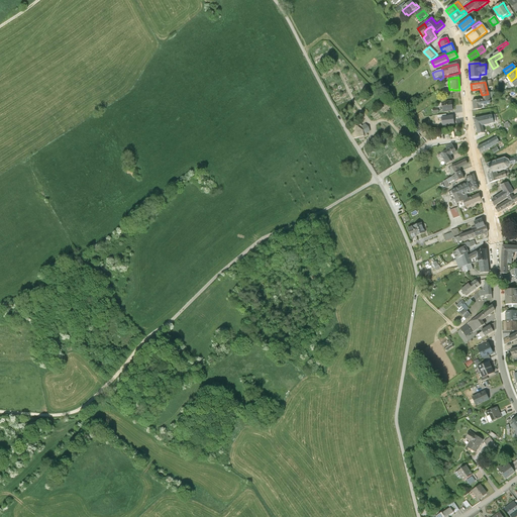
[(482,95),(482,100),(472,102),(474,111),(481,110),(481,107),(491,105),(489,94),(488,94),(482,95)]
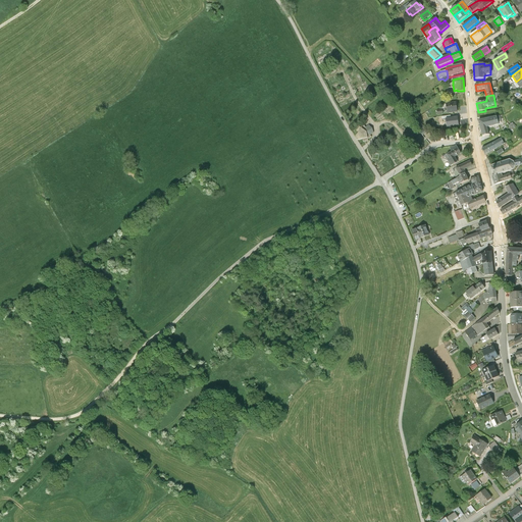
[(456,103),(447,104),(448,113),(457,112),(456,103)]
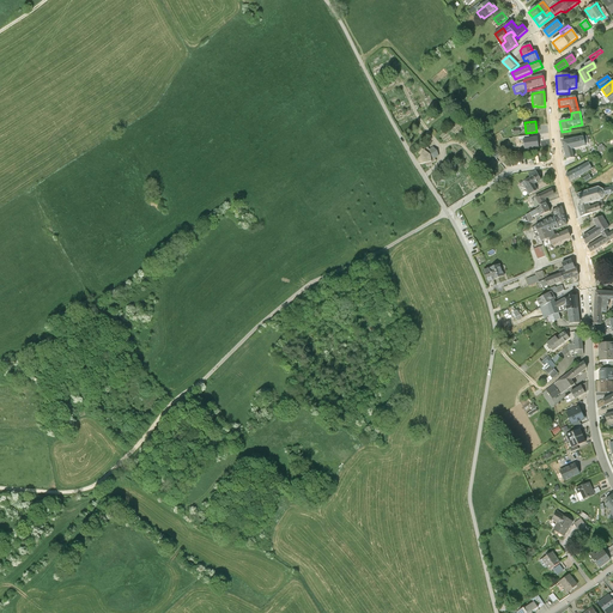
[(538,138),(523,140),(525,149),(539,147),(538,138)]
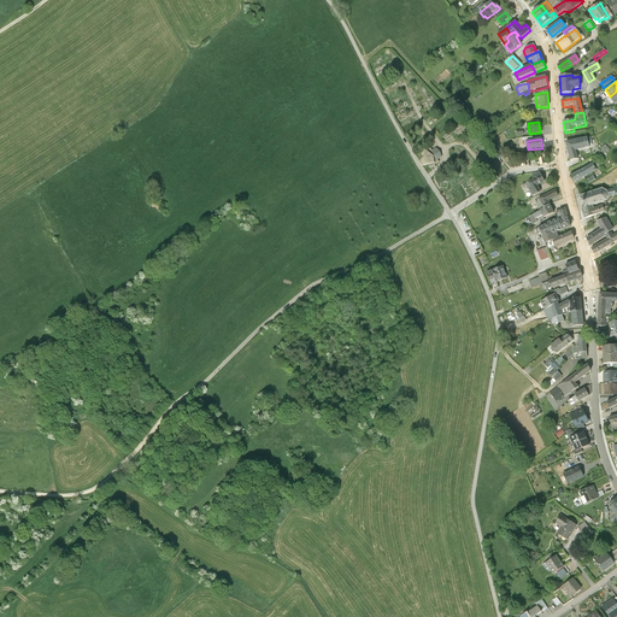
[(586,139),(566,144),(570,160),(577,159),(575,151),(588,148),(586,139)]
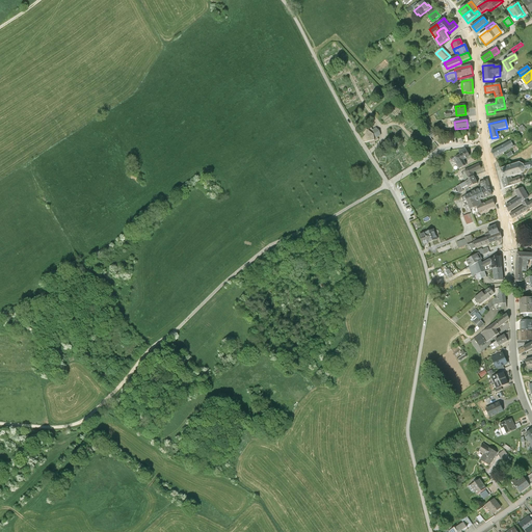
[(366,135),(362,139),(364,142),(369,141),(370,144),(375,143),(375,141),(378,140),(377,138),(381,136),(376,129),(373,131),(371,128),(368,130),(367,129),(364,133),(366,135)]
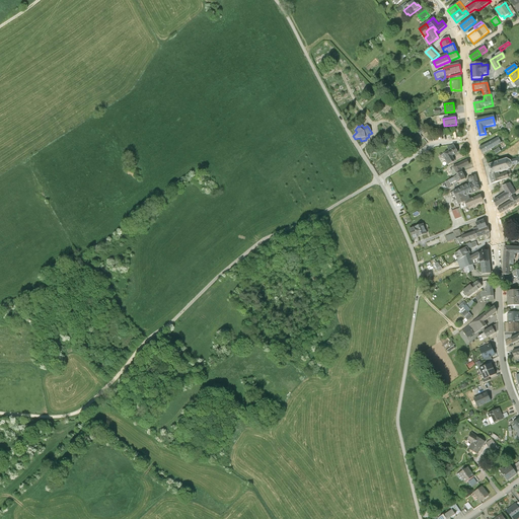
[(499,137),(492,142),(495,147),(502,143),(499,137)]
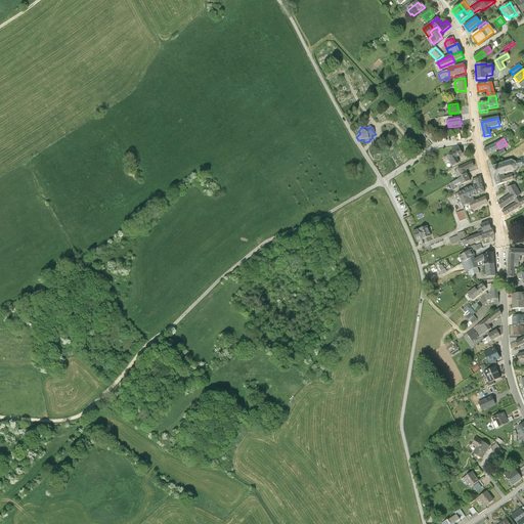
[(499,148),(496,143),(484,149),(487,155),(499,148)]
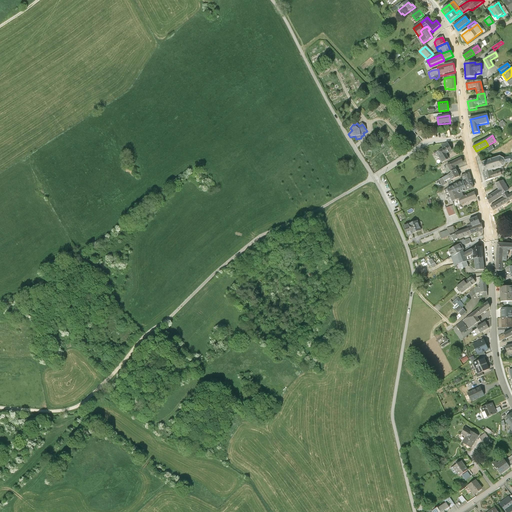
[(452,150),(448,142),(443,146),(444,148),(436,152),(442,163),(448,159),(445,154),(452,150)]
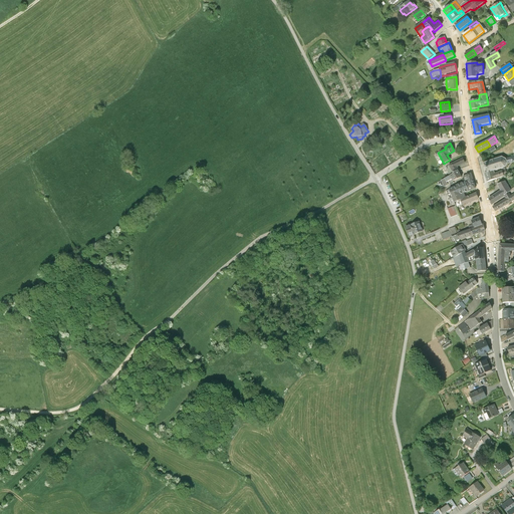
[(465,163),(463,158),(449,165),(453,173),(458,171),(456,167),(465,163)]
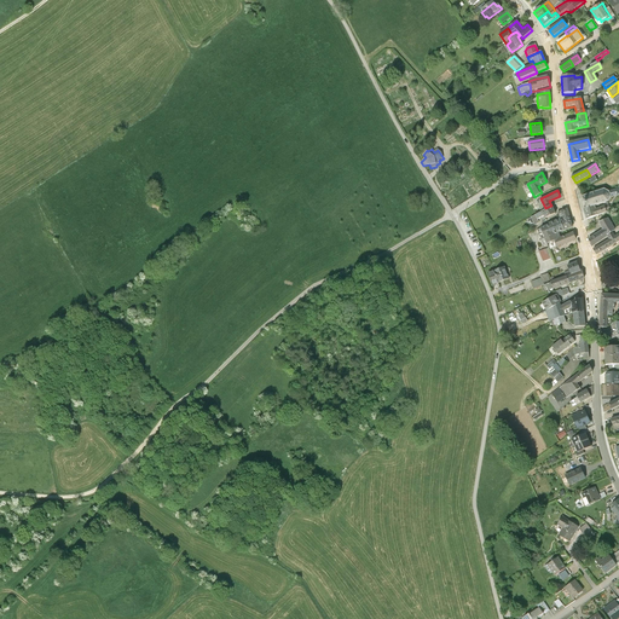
[(605,190),(583,196),(586,208),(596,206),(608,202),(611,197),(609,192),(605,190)]
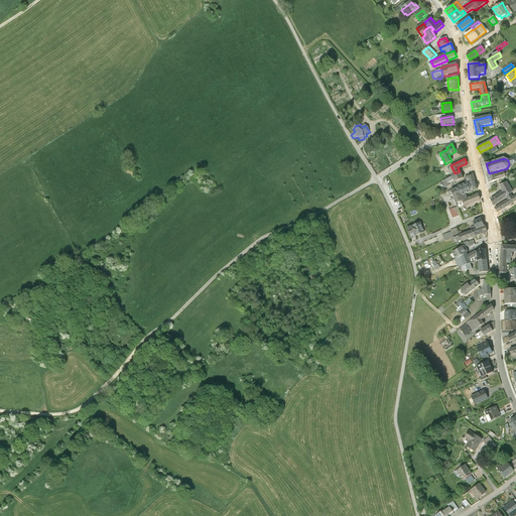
[(464,178),(460,171),(455,173),(455,174),(446,178),(448,182),(454,180),(455,182),(464,178)]
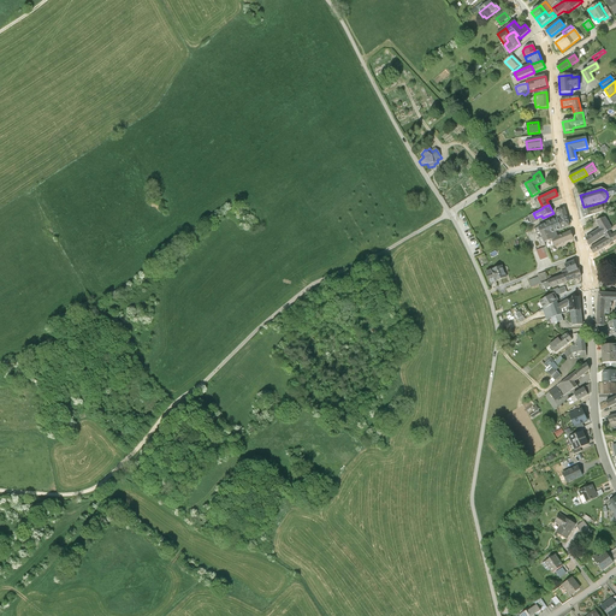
[(584,207),(581,207),(585,218),(604,212),(604,211),(602,206),(602,205),(593,207),(593,205),(584,207)]
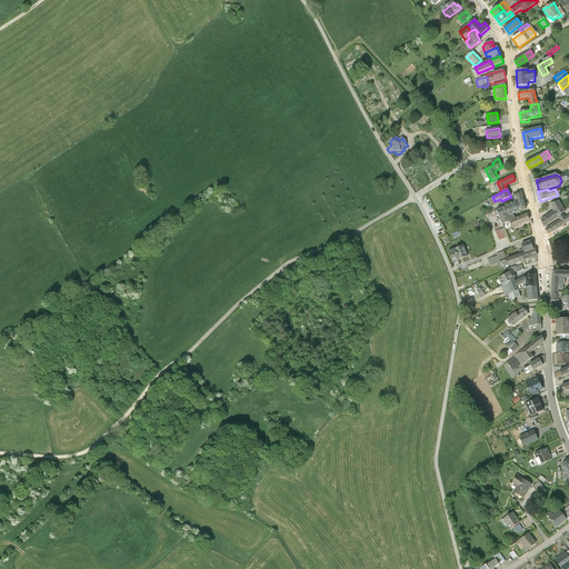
[(515,200),(497,208),(502,222),(510,220),(510,218),(515,216),(513,213),(526,209),(521,191),(516,192),(516,193),(512,195),(515,200)]
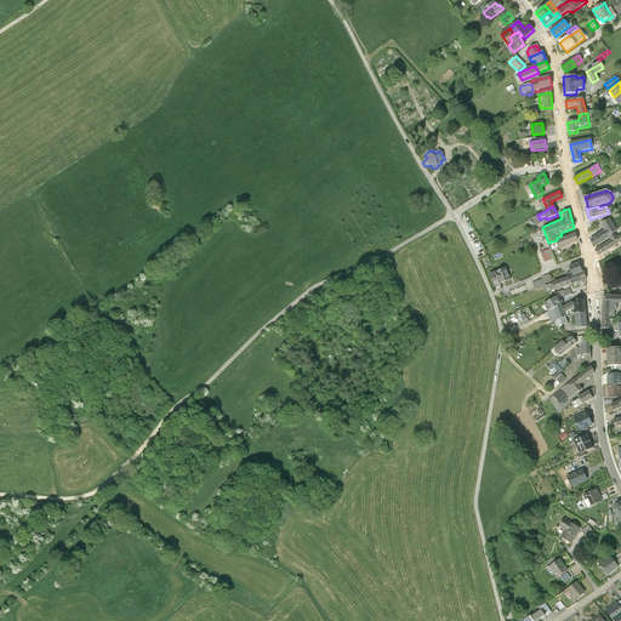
[(616,231),(610,218),(600,223),(605,231),(591,240),(593,248),(617,231),(616,231)]
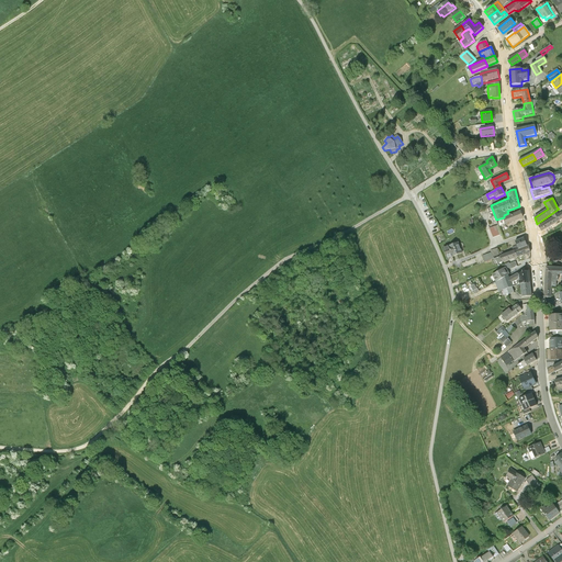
[(504,217),(506,224),(523,217),(519,209),(508,213),(504,215),(504,217)]
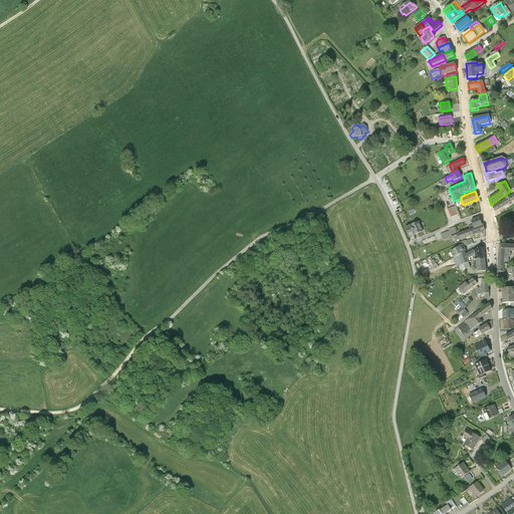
[(506,199),(492,207),(495,212),(513,200),(513,193),(511,195),(510,193),(505,197),(506,199)]
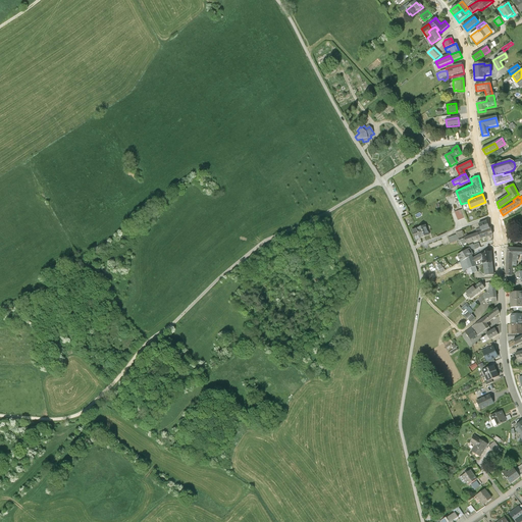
[(468,202),(461,204),(463,210),(470,208),(468,202)]
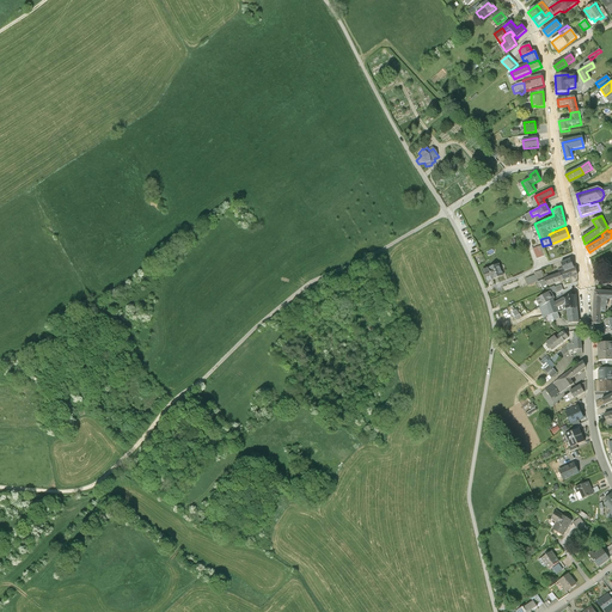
[(544,256),(539,246),(533,249),(537,258),(544,256)]
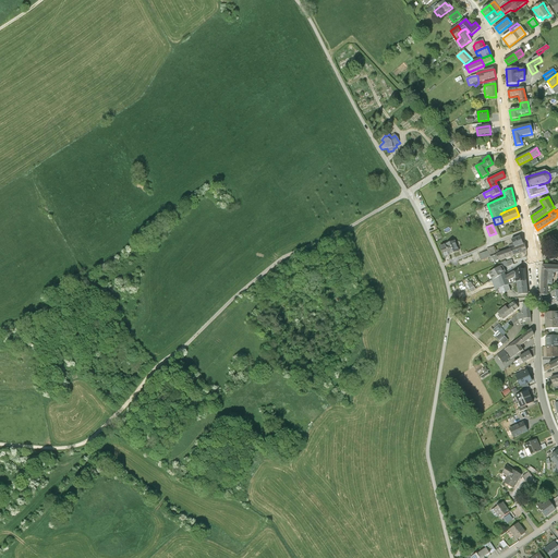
[(521,235),(512,239),(514,246),(524,243),(521,235)]
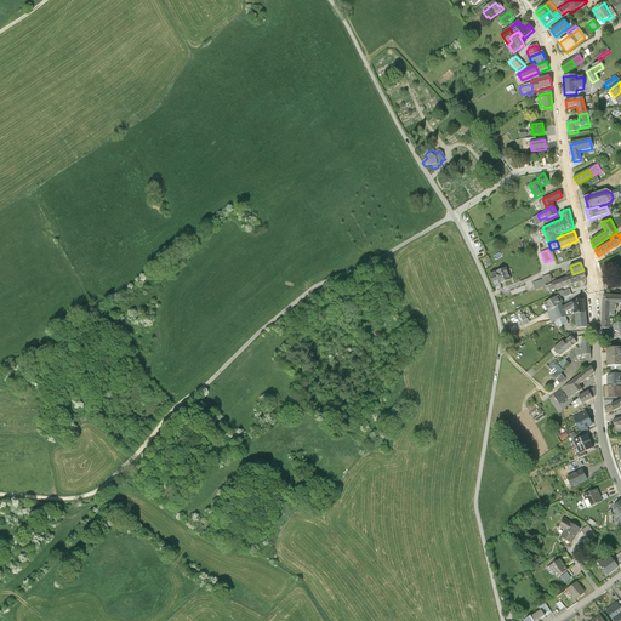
[(506,268),(490,274),(495,286),(511,280),(506,268)]
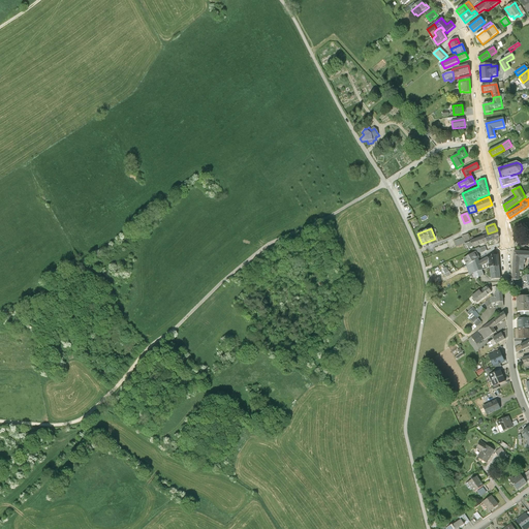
[(488,234),(485,235),(487,242),(499,238),(497,230),(488,234)]
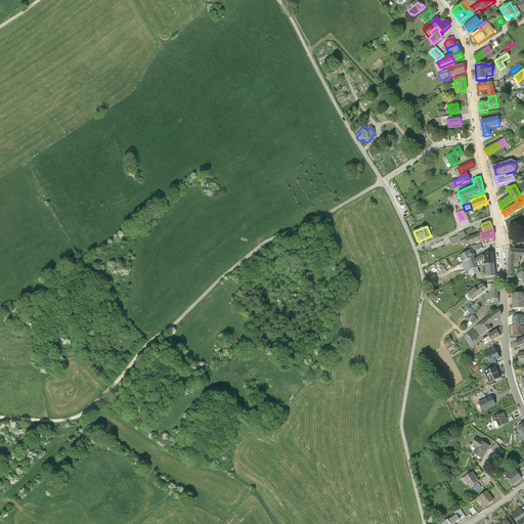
[(457,233),(459,234),(461,239),(466,237),(464,231),(457,233)]
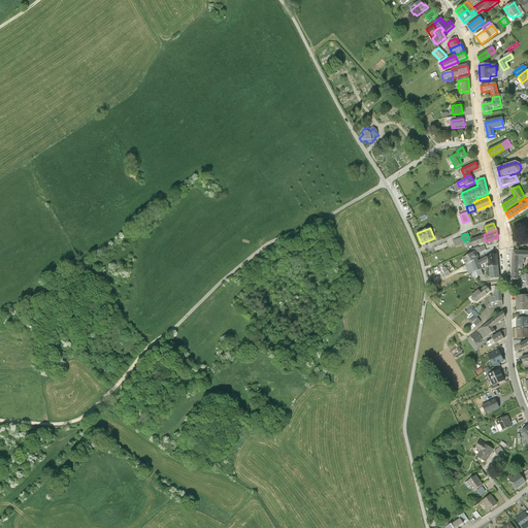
[(486,241),(484,234),(469,239),(471,244),(472,246),(486,241)]
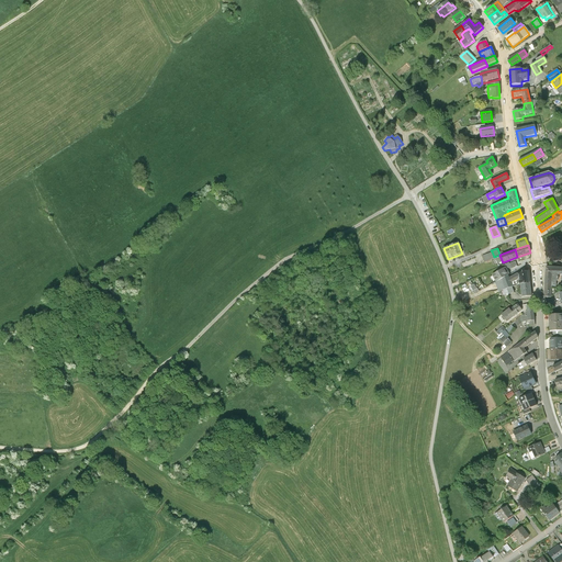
[(494,257),(492,251),(483,255),(485,261),(494,258),(494,257)]
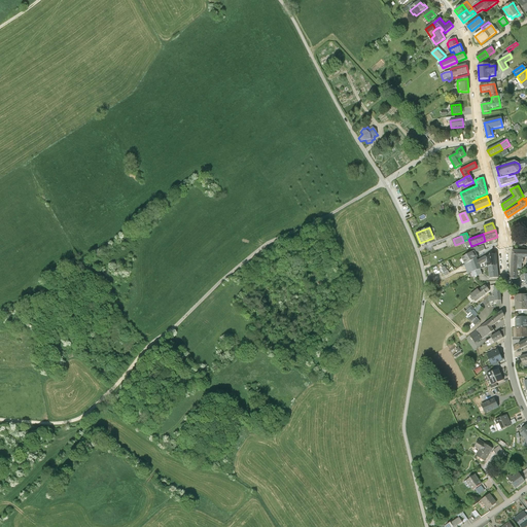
[(475,250),(463,256),(466,262),(478,257),(475,250)]
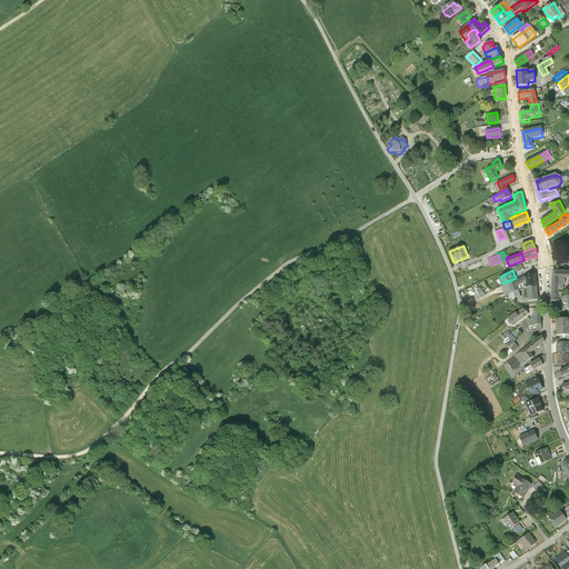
[(527,287),(528,287),(538,286),(536,272),(529,272),(526,275),(527,287)]
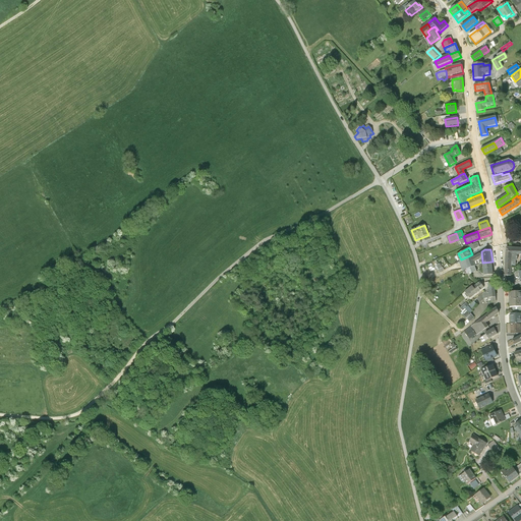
[(481,251),(472,256),(474,261),(479,258),(480,264),(482,263),(481,251)]
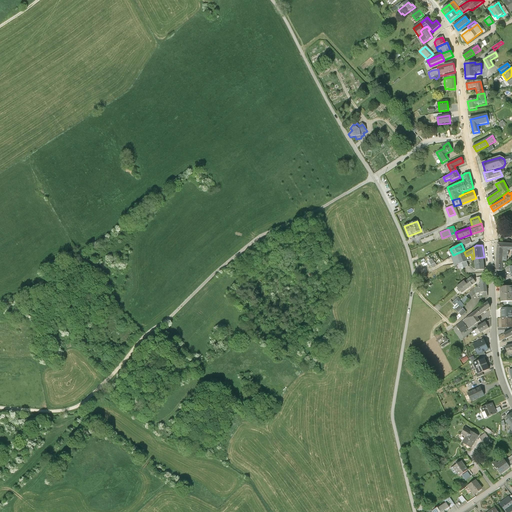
[(504,248),(497,247),(497,260),(502,260),(507,260),(507,255),(508,255),(508,251),(504,251),(504,248)]
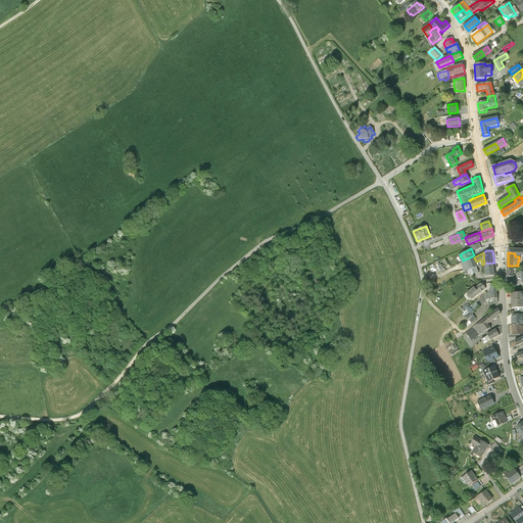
[(474,257),(474,255),(463,260),(466,272),(472,269),(477,267),(476,262),(474,257)]
